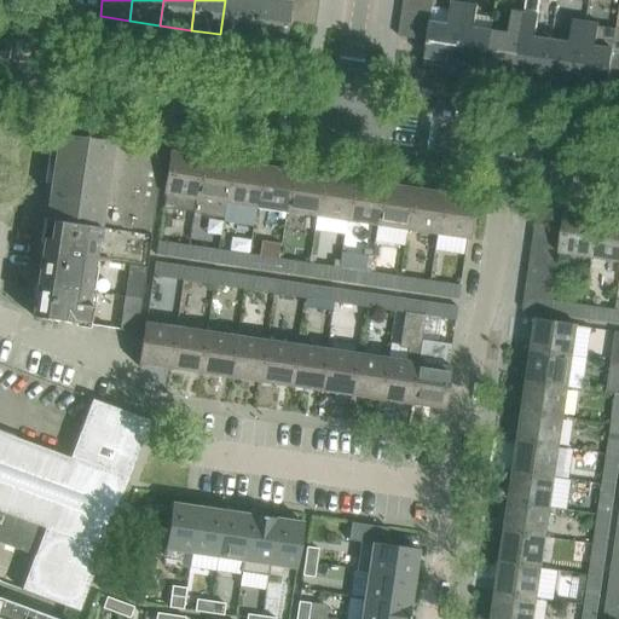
[(225,0),(220,34),(250,39),(255,0),(225,0)]
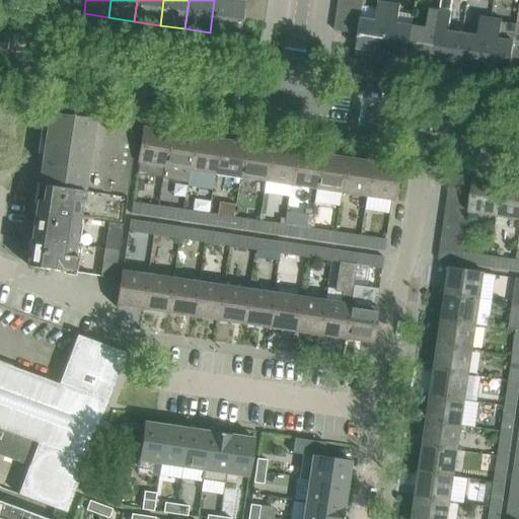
[(214,0),(210,32),(237,36),(239,19),(241,8),(242,8),(243,0),(241,0),(214,0)]
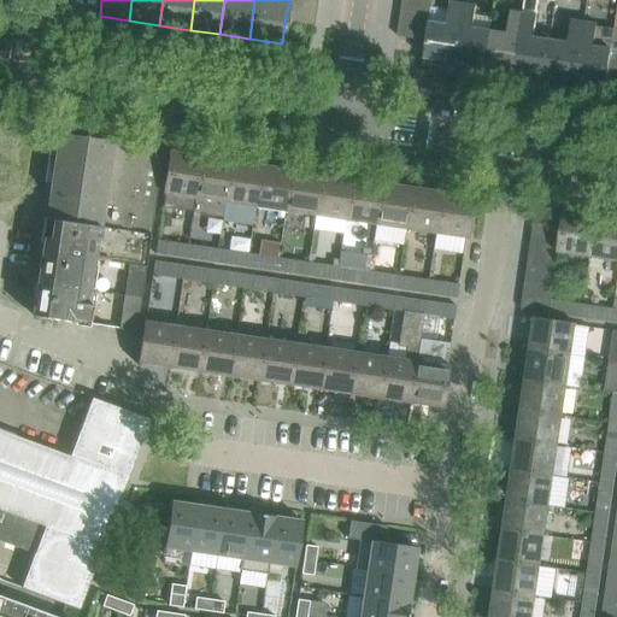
[(315,15),(317,0),(287,0),(289,0),(288,10),(315,15)]
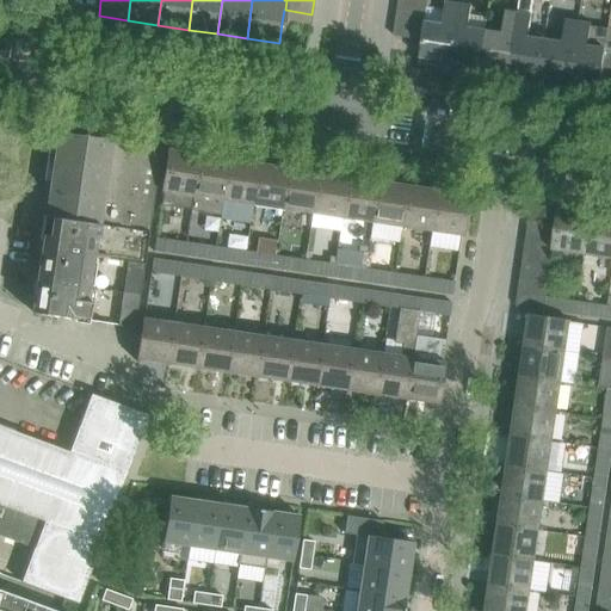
[(426,0),(399,0),(397,10),(426,13),(427,0),(426,0)]
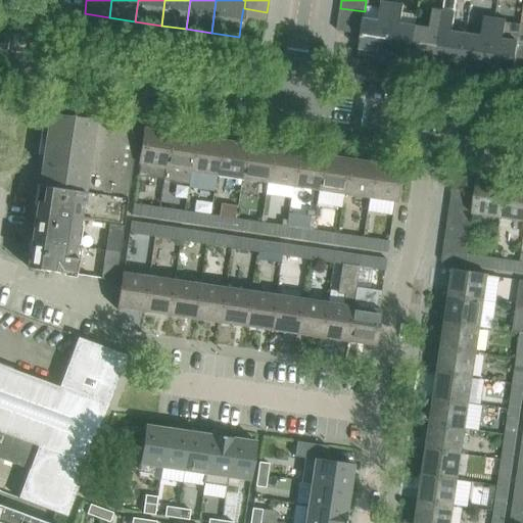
[(444,0),(443,10),(434,65),(445,67),(446,62),(461,64),(466,34),(452,32),(455,12),(456,0),(444,0)]
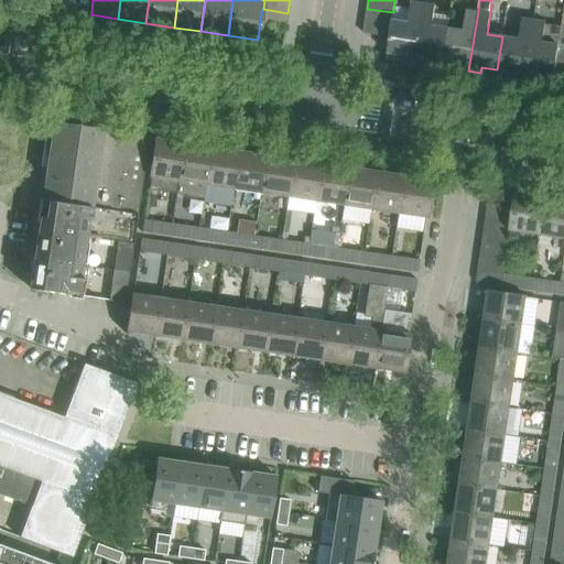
[(387,53),(388,53),(387,58),(403,62),(413,63),(422,3),(410,1),(408,22),(392,20),(391,24),(389,38),(387,53)]
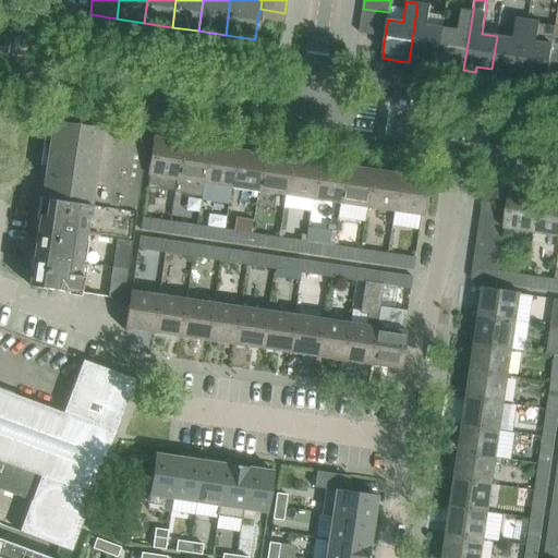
[(421,58),(437,60),(443,27),(427,25),(431,4),(417,3),(409,62),(421,63),(421,58)]
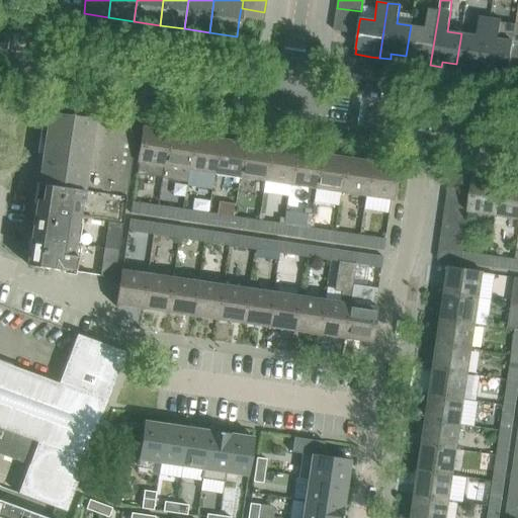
[(241,8),(239,19),(263,23),(264,12),(242,8),(241,8)]
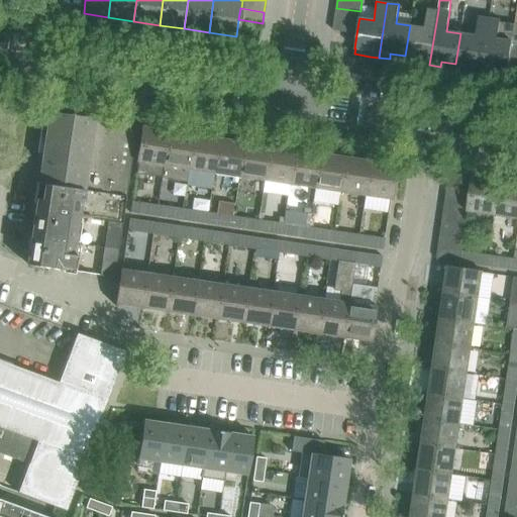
[(358,22),(359,18),(360,11),(336,8),(334,19),(358,22)]
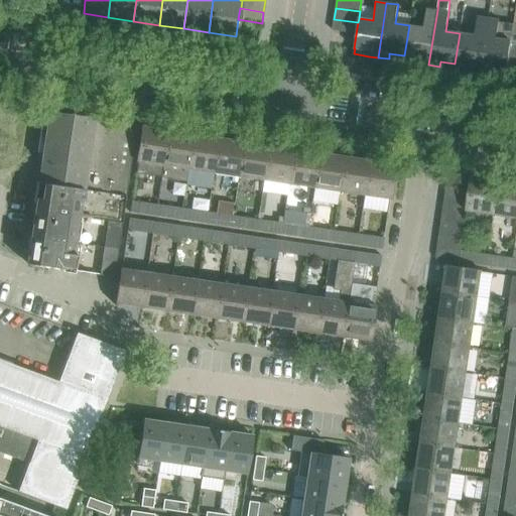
[(419,63),(428,65),(437,10),(426,9),(423,27),(409,25),(404,55),(420,58),(419,63)]
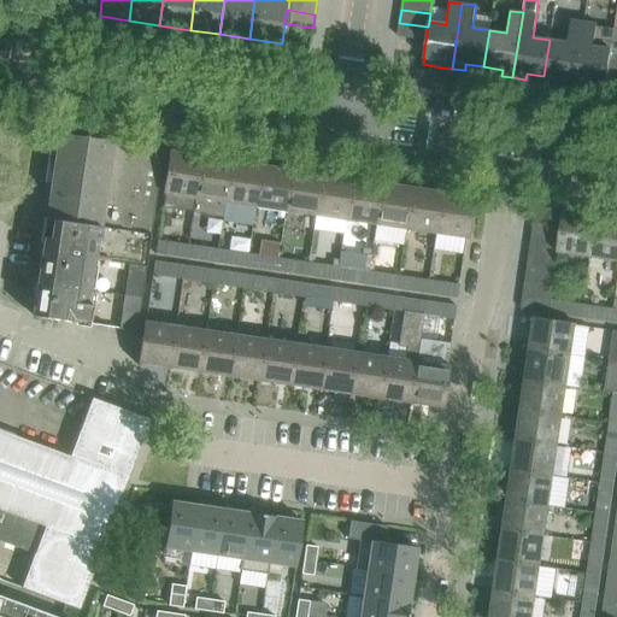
[(550,40),(544,76),(560,78),(559,84),(574,87),(583,22),(570,19),(569,22),(552,18),(550,40)]
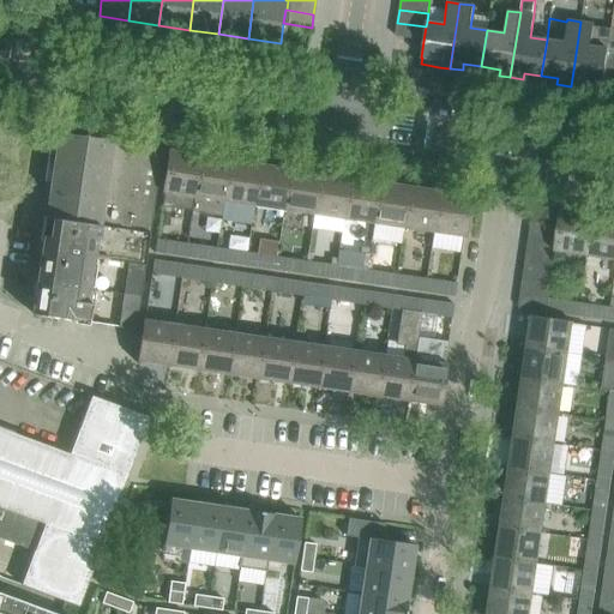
[(607,53),(608,40),(611,31),(593,29),(593,23),(581,22),(571,86),(583,88),(584,82),(602,84),(605,67),(607,53)]
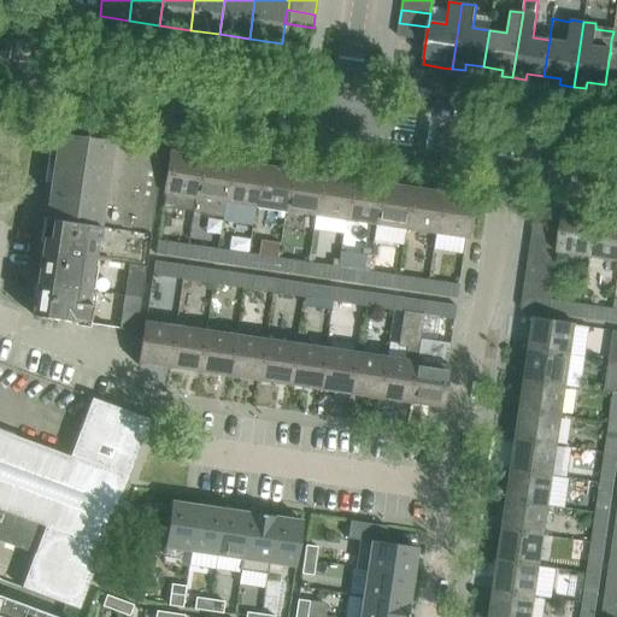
[(397,36),(425,41),(428,27),(399,23),(397,36)]
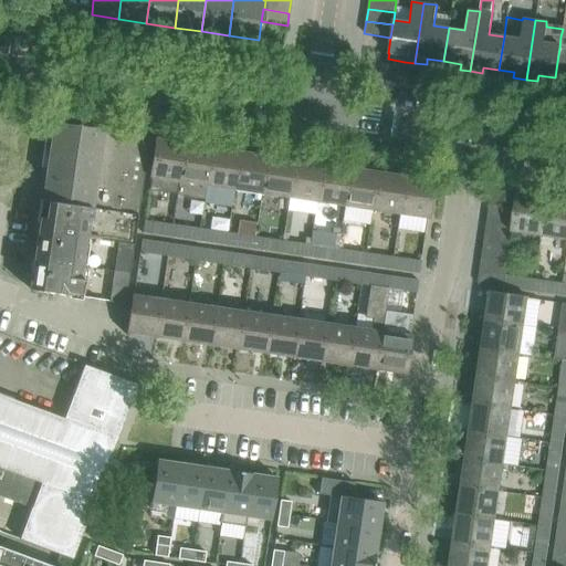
[(149,137),(65,124),(53,123),(42,200),(137,215),(149,137)]
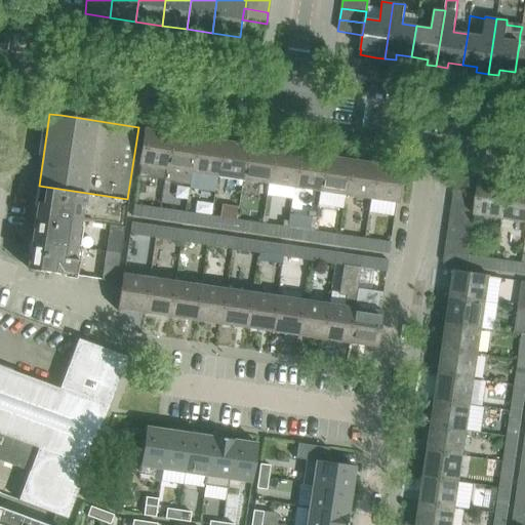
[(147,127),(145,127),(138,165),(140,165),(140,163),(164,167),(169,133),(146,130),(147,127)]
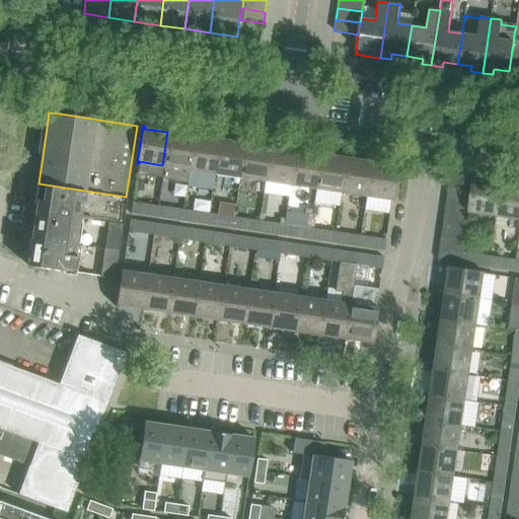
[(160,175),(160,176),(186,180),(188,168),(193,136),(167,132),(162,165),(160,175)]
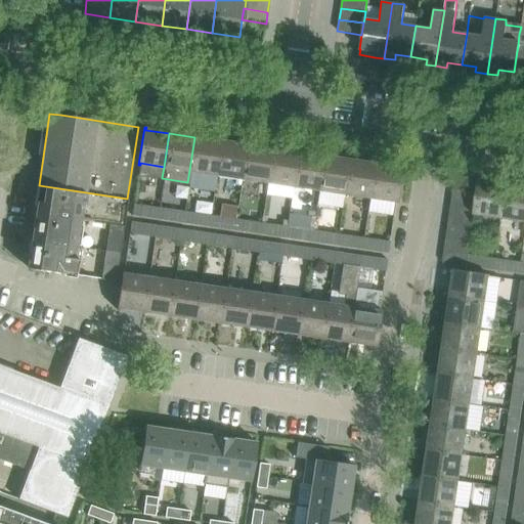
[(215,174),(220,141),(194,137),(189,170),(215,174)]
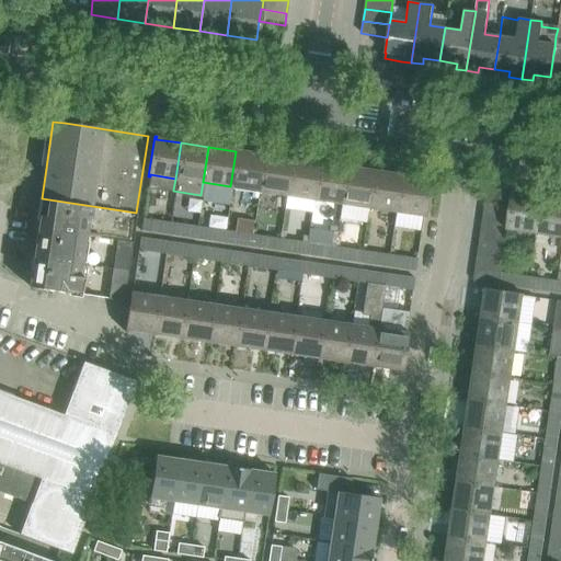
[(259,191),(263,156),(236,151),(230,186),(259,191)]
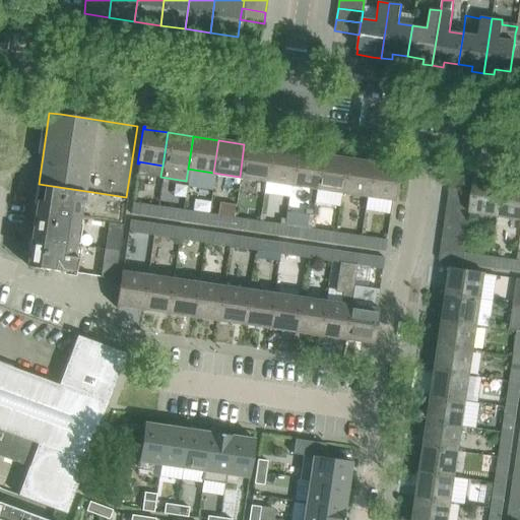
[(265,181),(270,147),(244,144),(240,177),(265,181)]
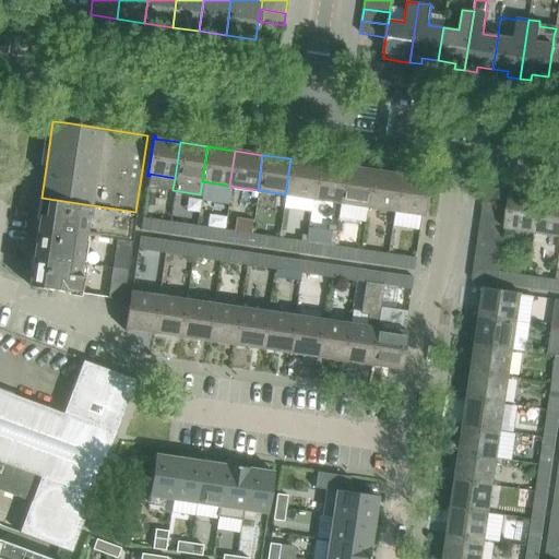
[(312,199),(318,163),(290,158),(285,194),(312,199)]
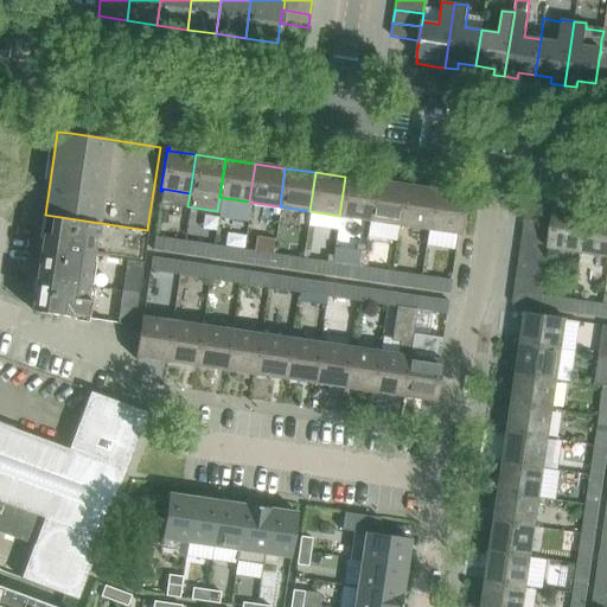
[(369,221),(375,181),(345,177),(339,216),(369,221)]
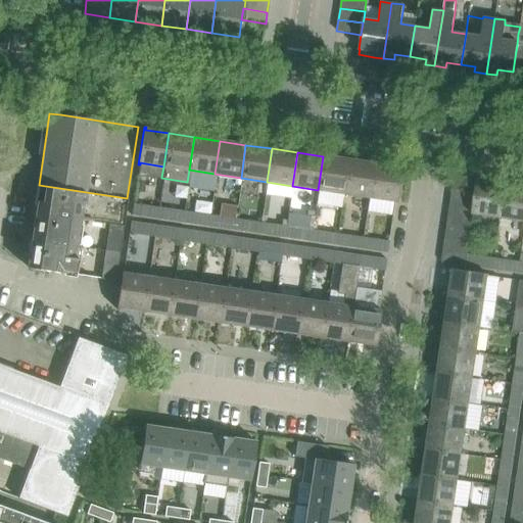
[(344,193),(348,160),(323,156),(318,190),(344,193)]
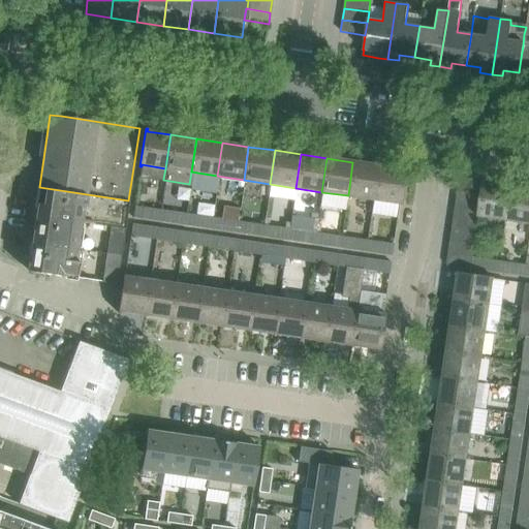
[(379,165),(352,162),(348,195),(374,199),(379,165)]
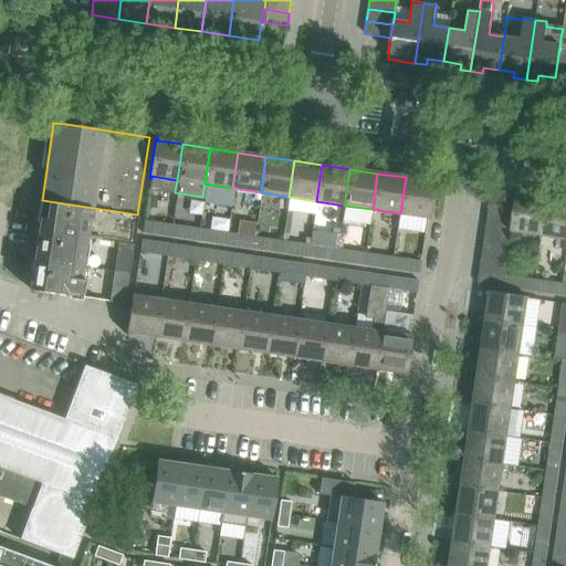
[(400,213),(426,218),(426,219),(428,220),(433,178),(431,178),(431,181),(406,177),(400,213)]
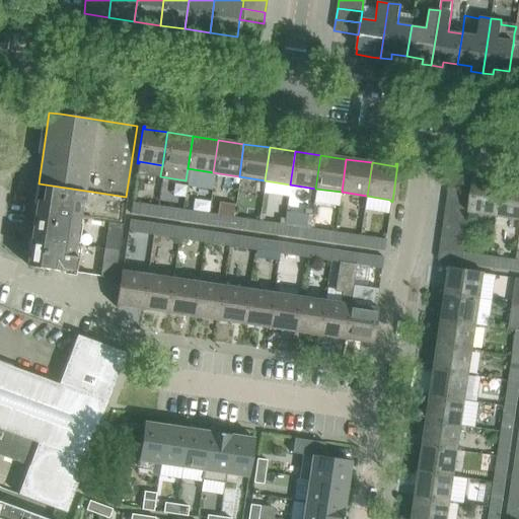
[(494,215),(499,181),(476,178),(476,175),(474,175),(472,192),(470,203),(469,214),(470,214),(470,212),(494,215)]
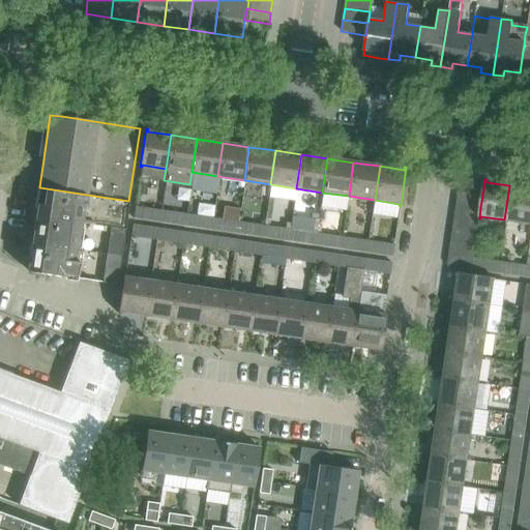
[(529,223),(529,187),(509,185),(504,219),(529,223)]
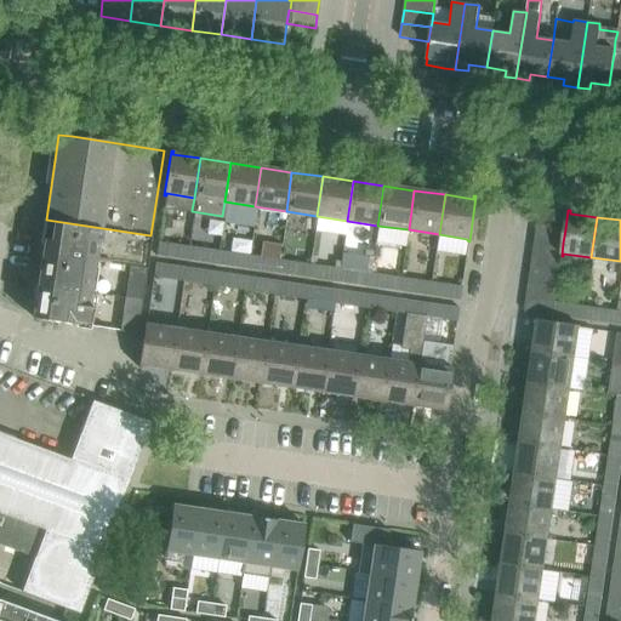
[(46,220),(41,252),(92,260),(130,266),(146,268),(151,235),(46,220)]
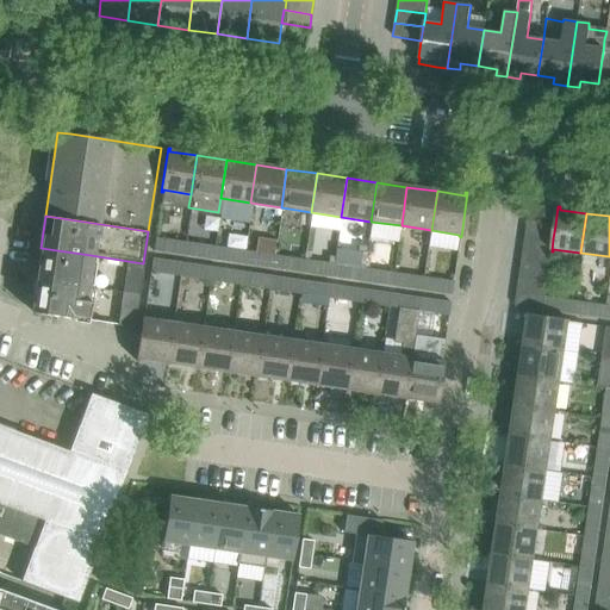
[(553,238),(555,225),(528,221),(527,221),(526,235),(553,238)]
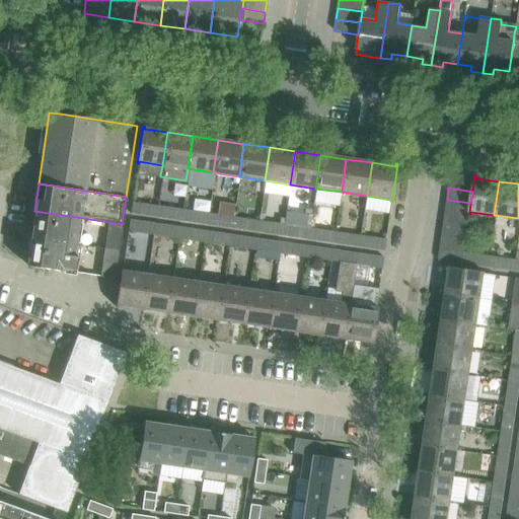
[(470,203),(447,200),(445,212),(468,215),(469,214),(470,203)]
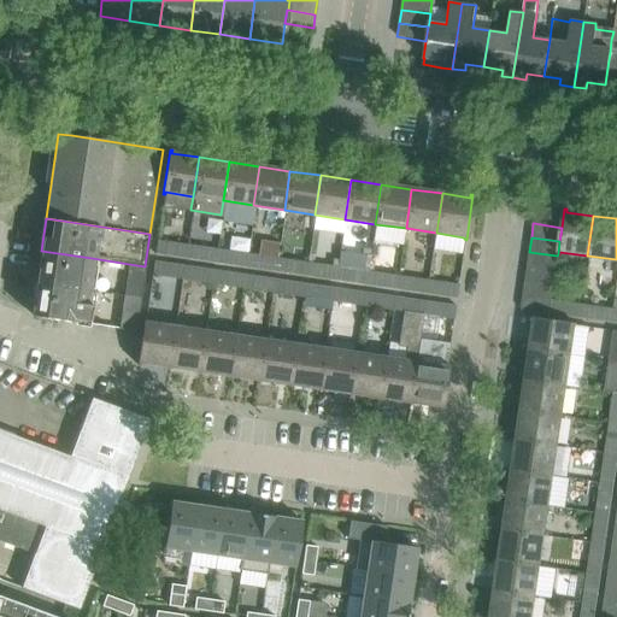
[(183,257),(186,244),(157,239),(154,253),(183,257)]
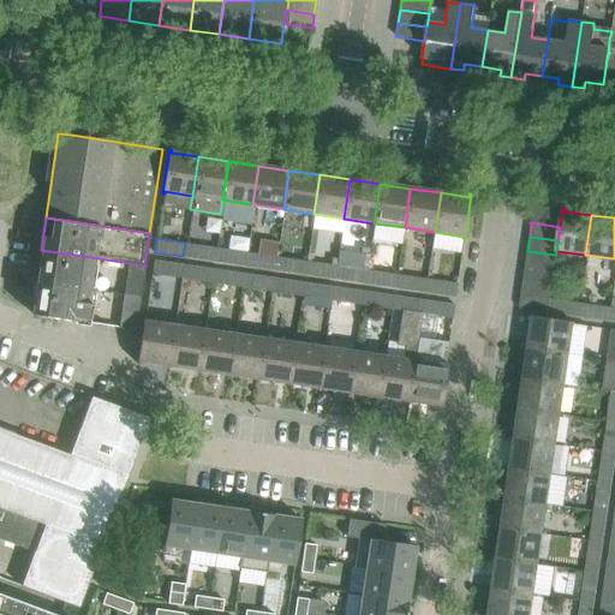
[(213,261),(215,248),(185,243),(183,256),(213,261)]
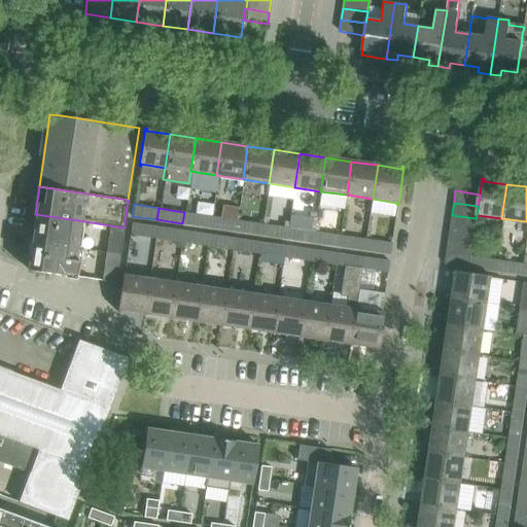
[(209,227),(210,216),(184,212),(182,223),(209,227)]
